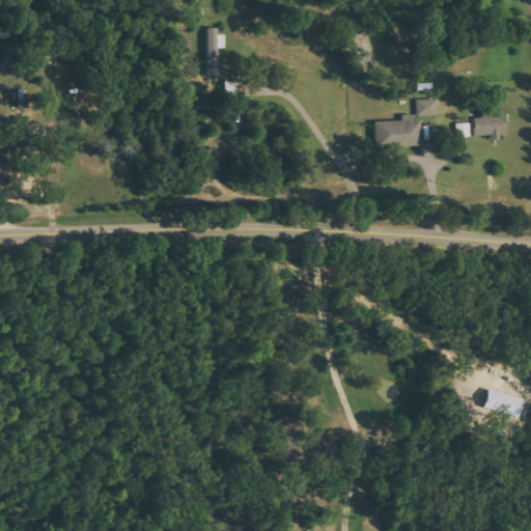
[(207,28),(210,76),(221,76),(219,28),(207,28)]
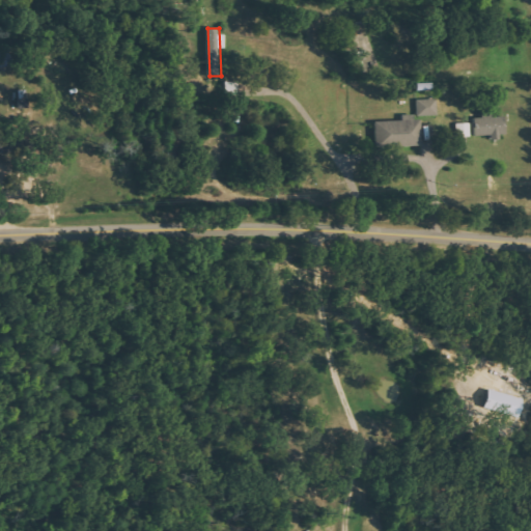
[(418,115),(439,115),(438,99),(417,100),(418,115)]
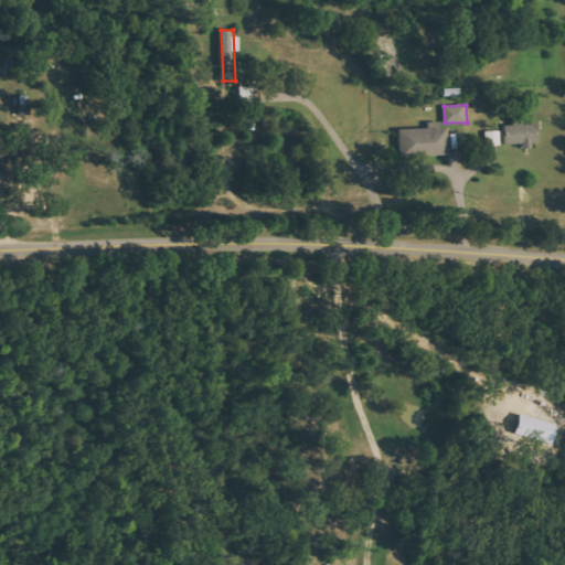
[(525,145),(540,145),(539,124),(529,124),(529,118),(513,118),(513,125),(504,126),(504,145),(525,144),(525,145)]
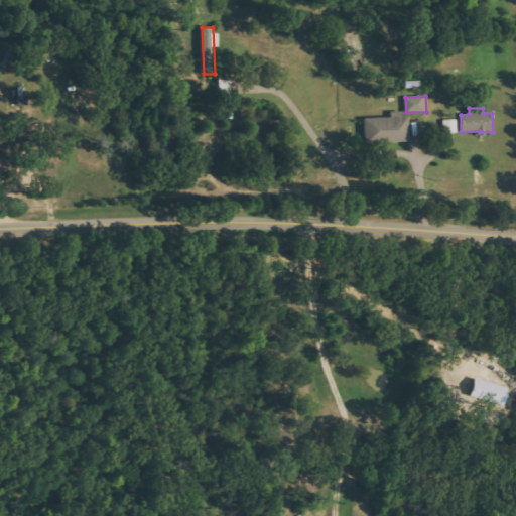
[(410,113),(392,114),(392,117),(366,118),(367,144),(411,142),(410,113)]
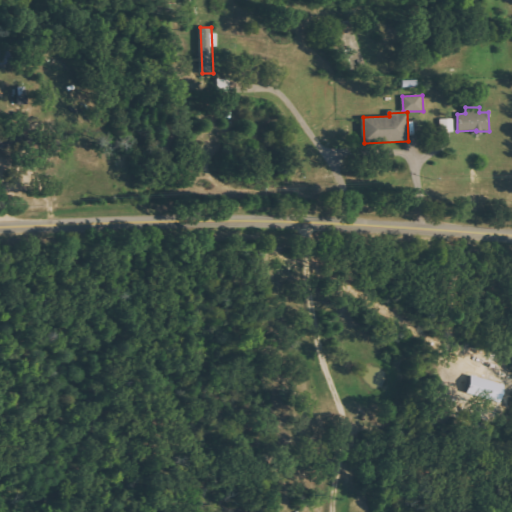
[(454,118),(441,119),(442,132),(455,131),(454,118)]
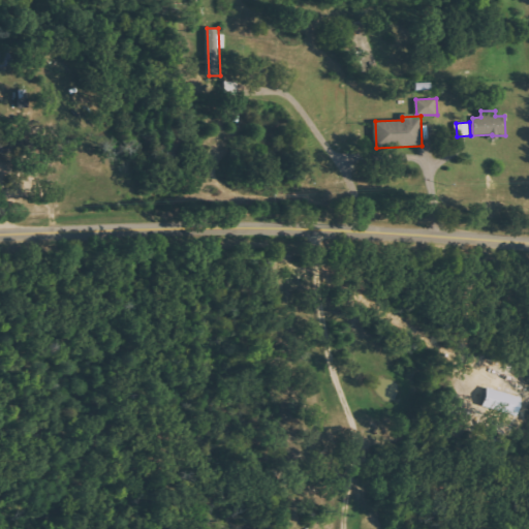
[(0,134),(0,153),(11,153),(10,134),(0,134)]
